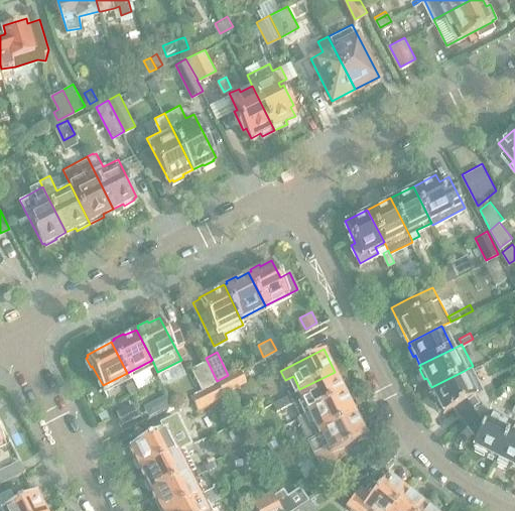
[(217,381),(206,358),(190,365),(203,388),(217,381)]
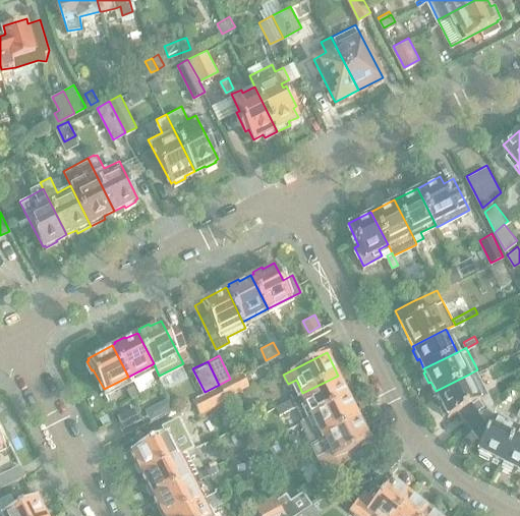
[(458,409),(489,392),(477,369),(468,375),(436,391),(441,402),(439,403),(444,412),(446,411),(448,414),(458,409)]
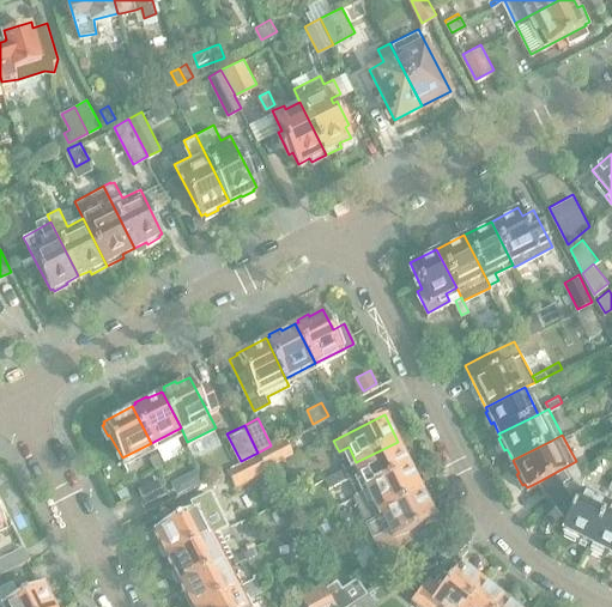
[(189,447),(185,437),(179,439),(185,450),(189,447)]
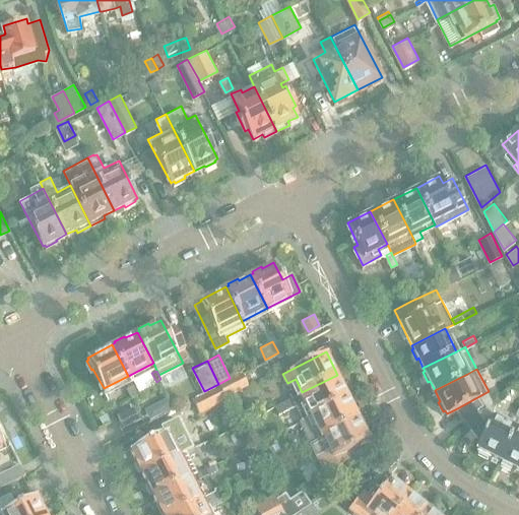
[(224,395),(247,383),(242,372),(230,378),(218,384),(224,395)]
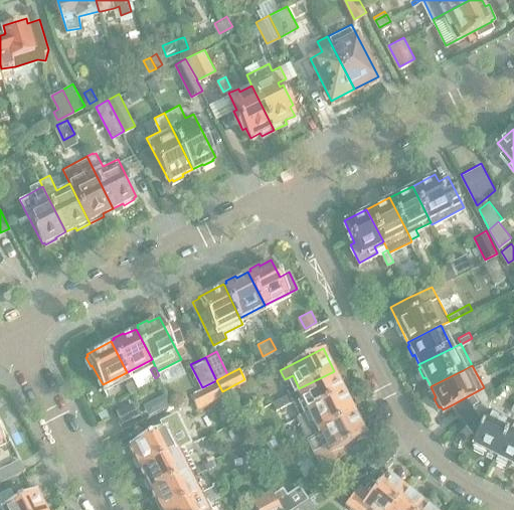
[(345,392),(334,371),(299,388),(287,394),(273,401),(276,408),(292,400),(300,415),(308,410),(345,392)]
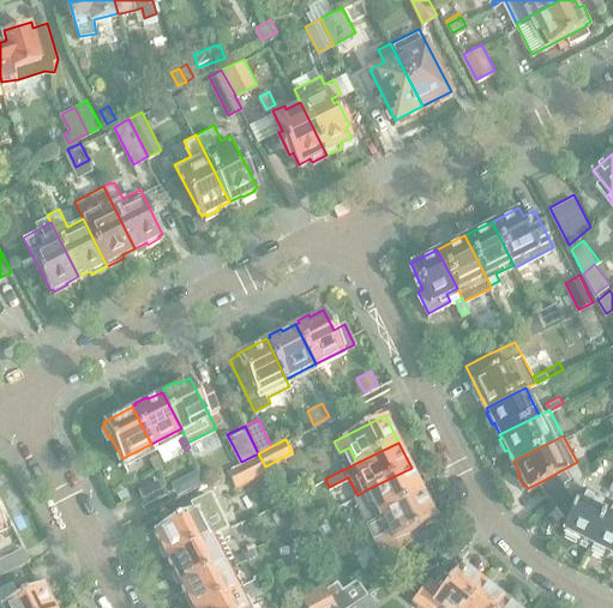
[(161,463),(156,452),(150,455),(155,465),(161,463)]
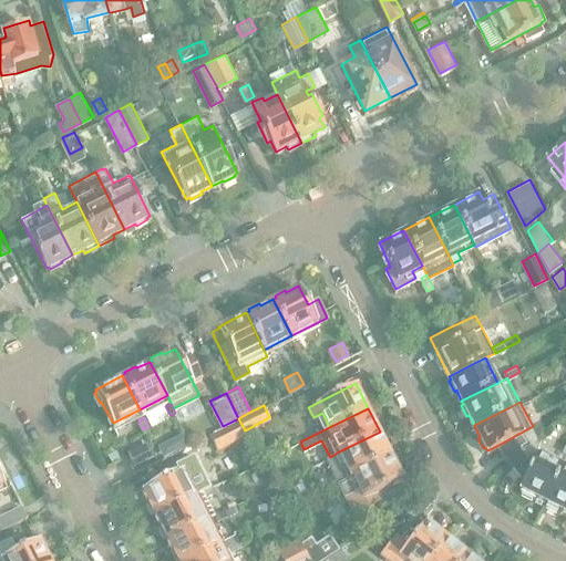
[(216,447),(246,432),(245,430),(238,418),(223,426),(208,433),(216,447)]
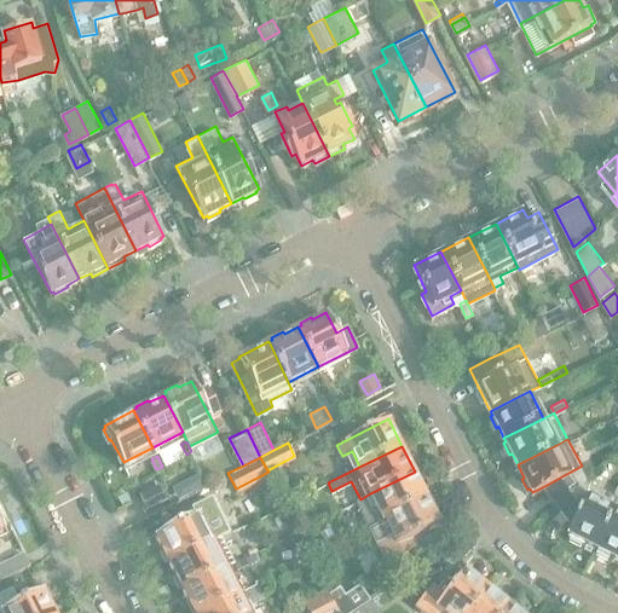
[(617,483),(613,492),(589,480),(582,466),(544,486),(572,522),(567,532),(571,535),(570,537),(581,543),(582,539),(594,547),(617,497),(617,483)]
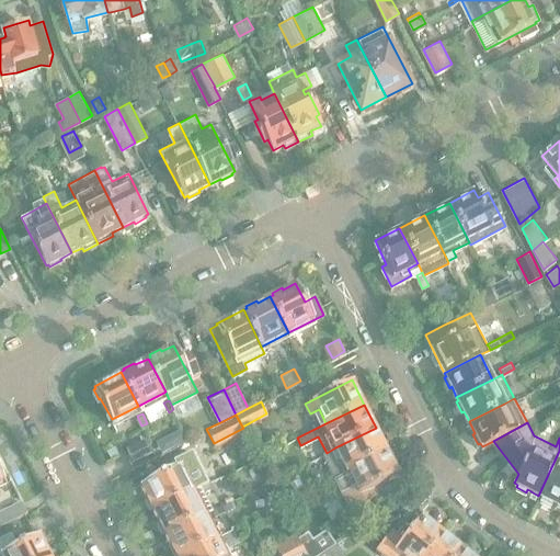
[(388,451),(376,428),(335,447),(327,453),(324,453),(332,471),(322,475),(324,481),(346,471),(349,469),(388,451)]
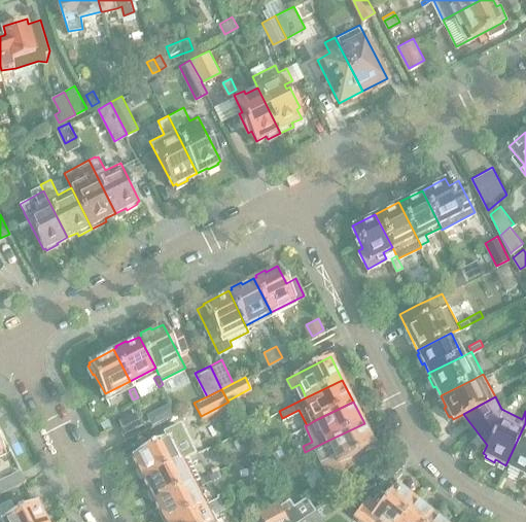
[(144,422),(140,414),(130,419),(134,427),(144,422)]
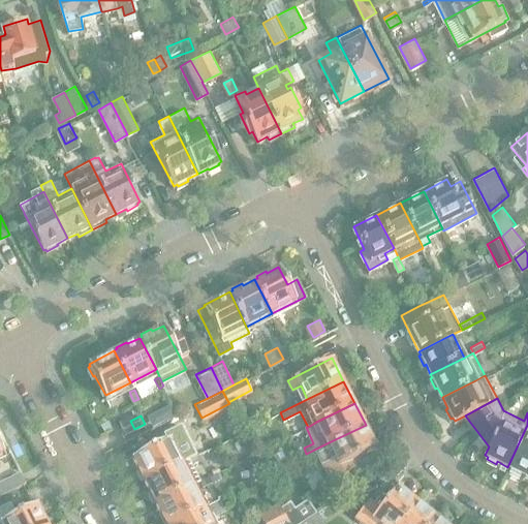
[(352,458),(376,445),(366,425),(329,442),(314,450),(329,478),(355,464),(352,458)]
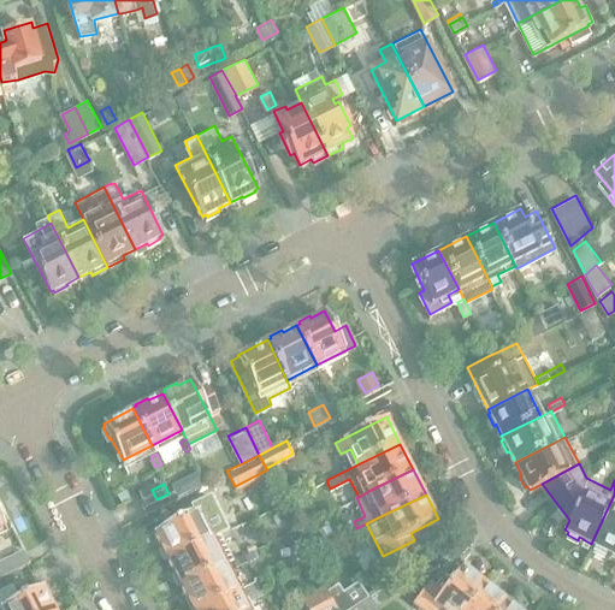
[(614,495),(591,544),(595,545),(593,549),(604,554),(605,551),(614,556),(614,495)]
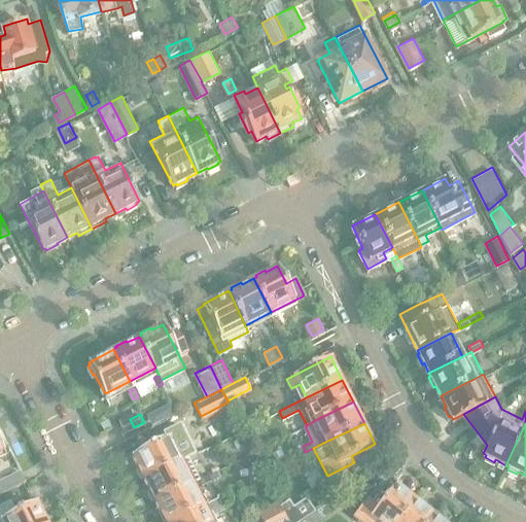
[(188,433),(185,428),(176,432),(179,438),(188,433)]
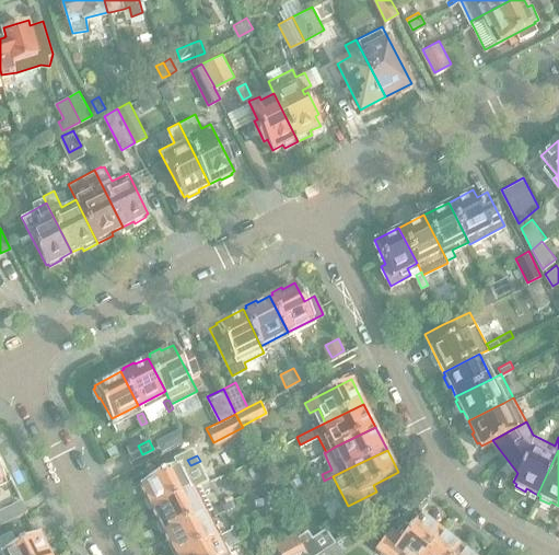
[(200,484),(190,465),(187,460),(140,484),(147,495),(144,496),(150,506),(152,506),(153,508),(191,489),(200,484)]
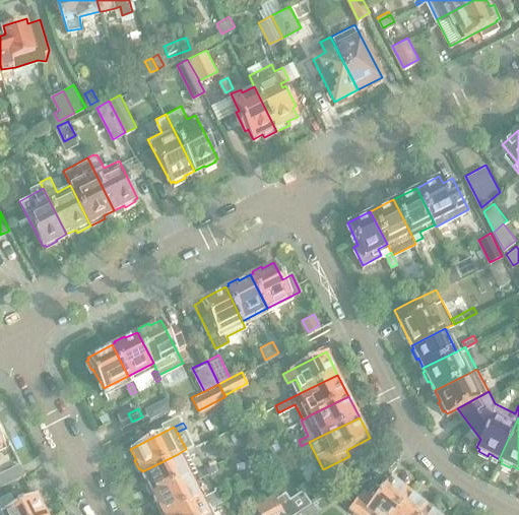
[(198,450),(195,444),(187,449),(189,454),(198,450)]
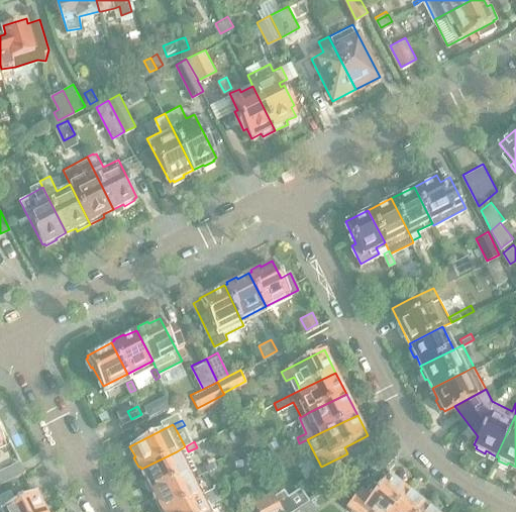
[(188,451),(186,446),(185,446),(177,451),(141,469),(146,478),(143,480),(148,489),(151,488),(152,490),(187,472),(196,468),(188,451)]
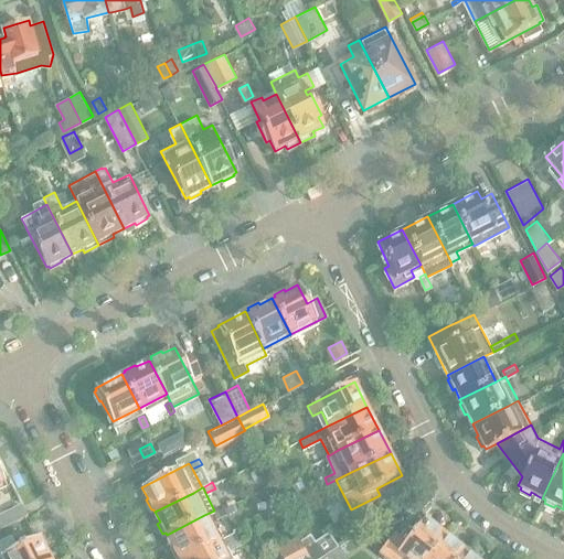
[(0,527),(28,514),(22,502),(0,513),(0,527)]
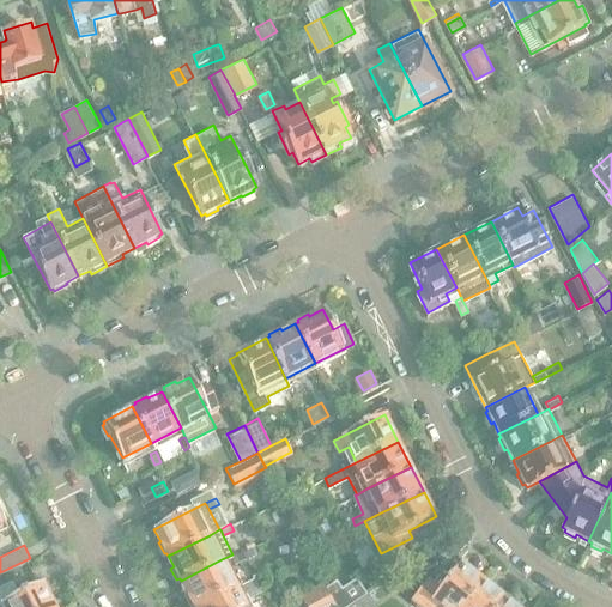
[(247,556),(243,550),(232,554),(236,560),(247,556)]
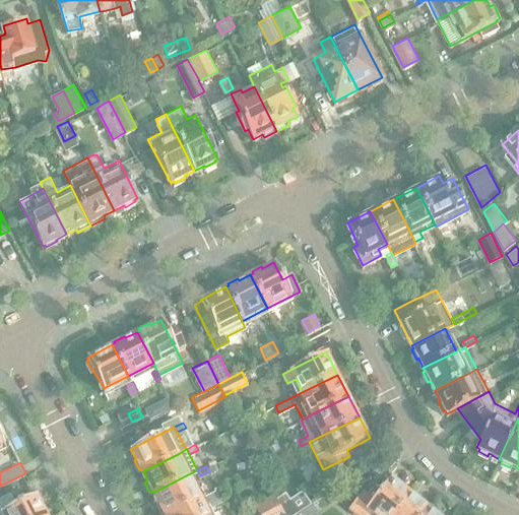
[(199,497),(188,474),(153,493),(158,503),(156,504),(161,514),(164,513),(165,514),(199,497)]
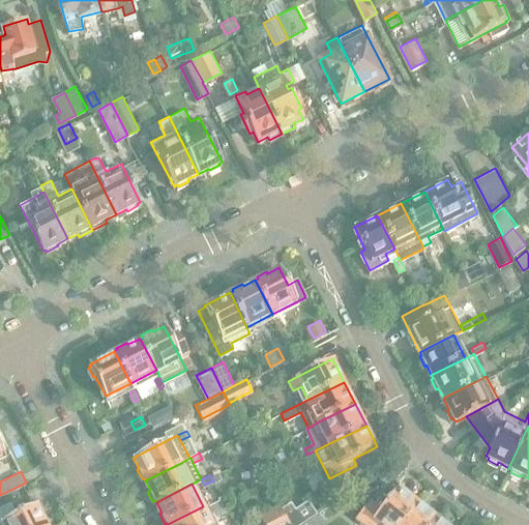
[(339,501),(354,490),(352,486),(336,497),(339,501)]
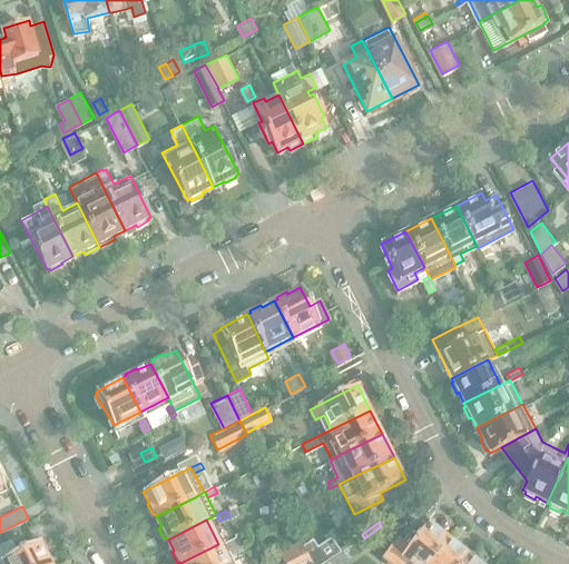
[(429,563),(450,540),(429,522),(411,545),(399,536),(384,554),(395,563),(429,563)]
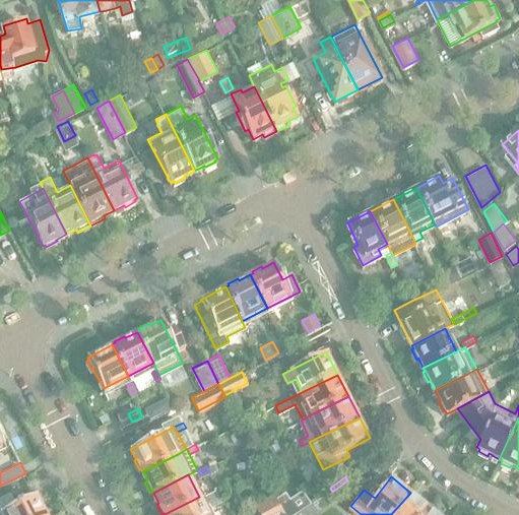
[(334,496),(349,486),(347,480),(332,492),(334,496)]
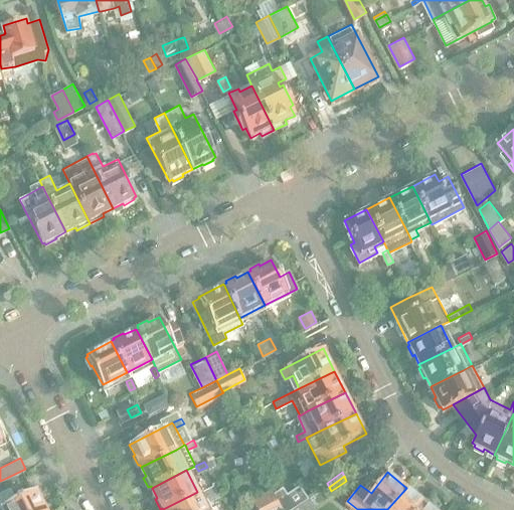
[(218,489),(215,483),(207,488),(206,488),(209,494),(218,489)]
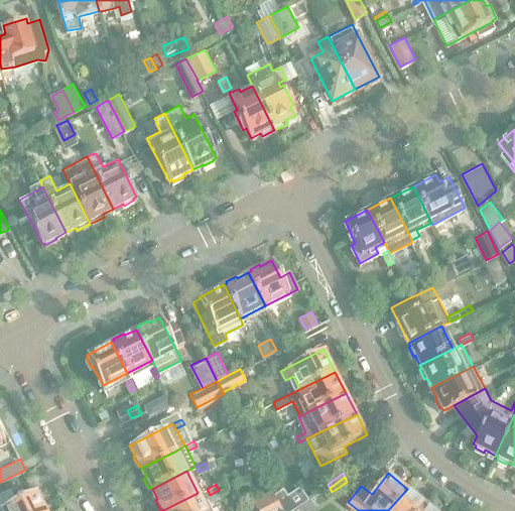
[(289,510),(309,498),(300,485),(288,493),(283,486),(275,492),(280,502),(284,510),(289,510)]
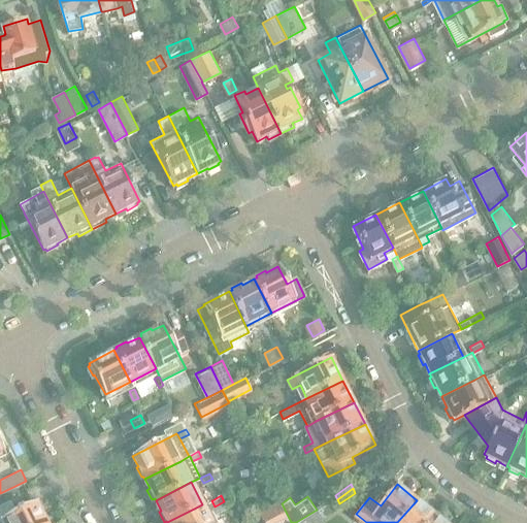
[(47,522),(46,522),(48,521),(43,512),(42,513),(38,504),(20,514),(11,498),(0,504),(0,519),(2,522),(1,522),(47,522)]
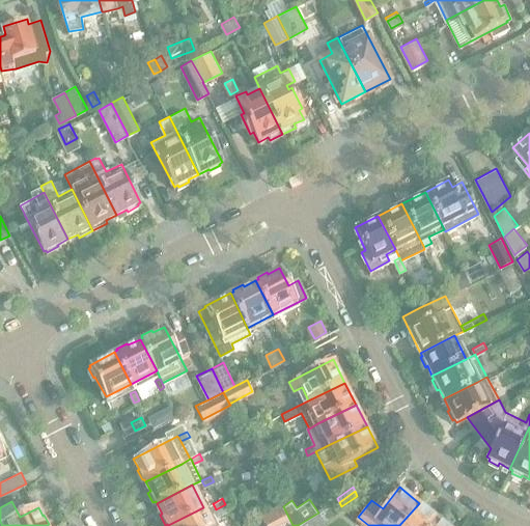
[(430,525),(438,518),(419,503),(399,525),(430,525)]
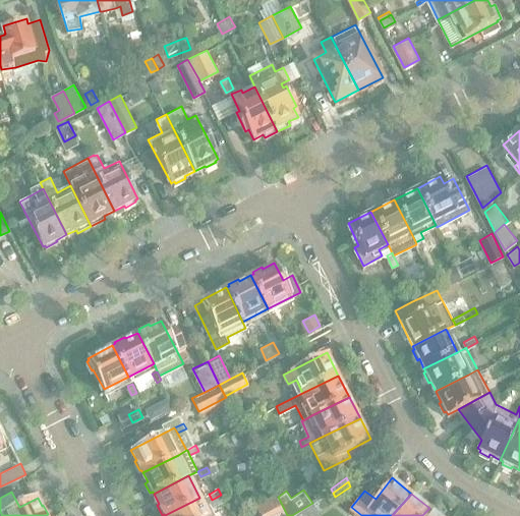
[(278,497),(277,496),(257,505),(263,515),(264,515),(283,507),(278,497)]
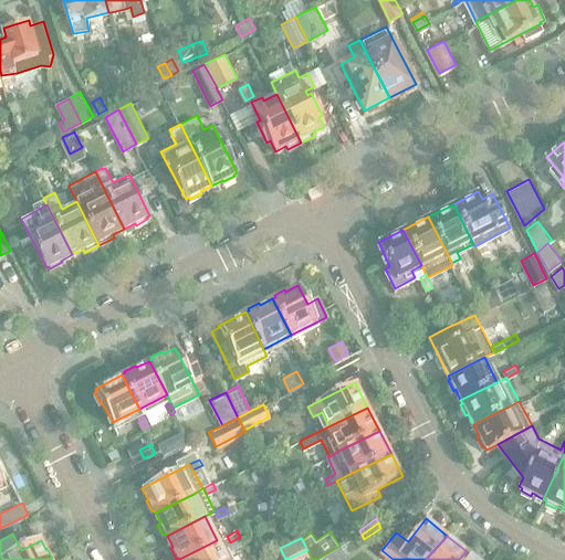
[(227,559),(217,540),(179,559),(178,559),(227,559)]
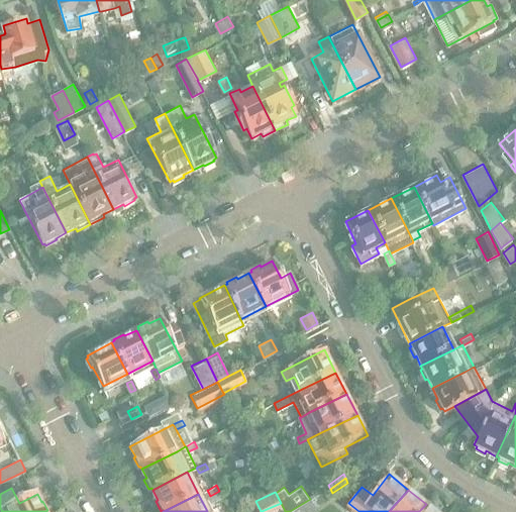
[(316,511),(319,510),(310,498),(310,499),(290,511),(316,511)]
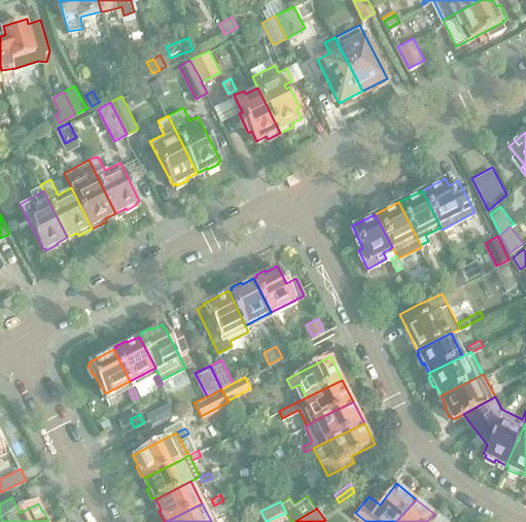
[(290,521),(286,513),(267,521),(290,521)]
